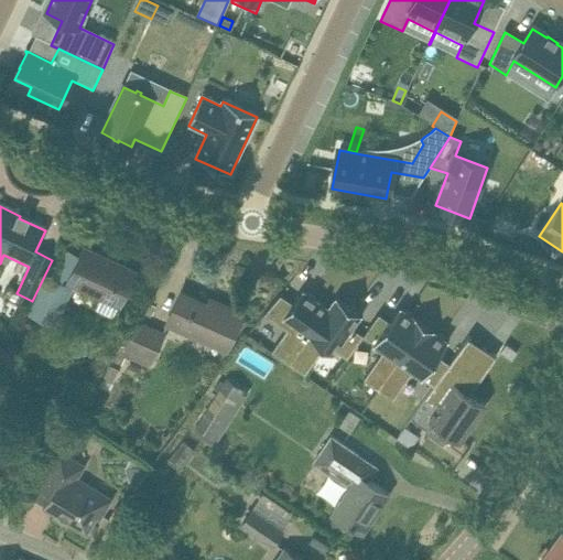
[(114,320),(133,275),(100,259),(100,258),(83,250),(67,283),(103,300),(97,312),(114,320)]
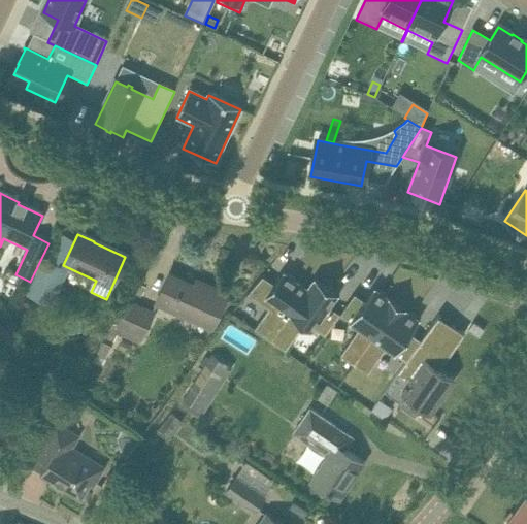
[(26,299),(44,307),(61,271),(43,263),(26,299)]
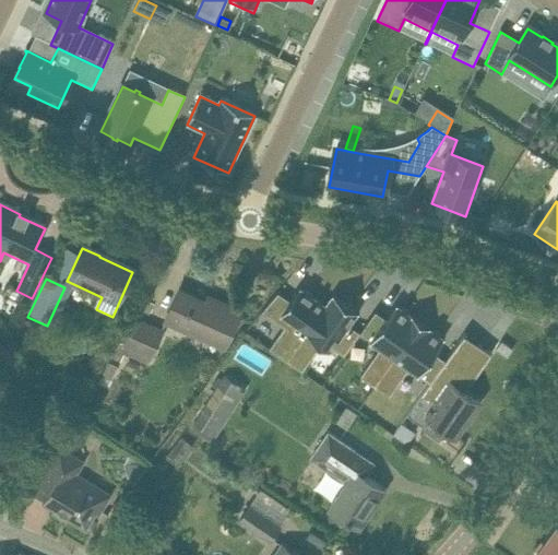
[(285,363),(323,307),(300,291),(300,290),(299,288),(289,303),(277,294),(261,314),(283,330),(268,351),(285,363)]
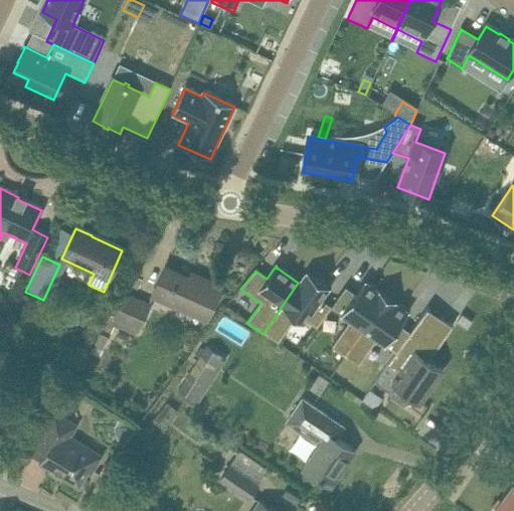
[(164,270),(156,288),(151,298),(205,323),(212,308),(220,289),(198,280),(196,284),(164,270)]
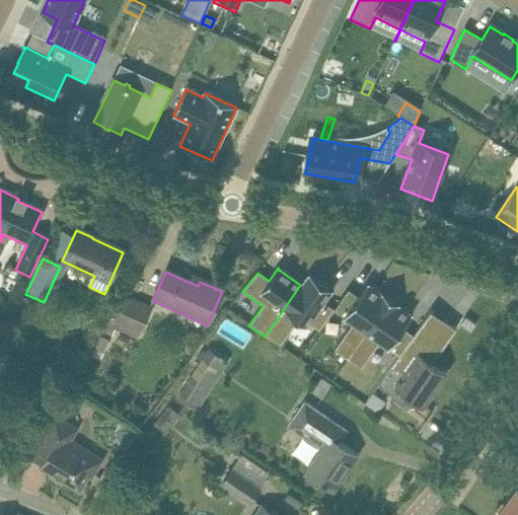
[(318,332),(334,311),(334,310),(323,304),(331,293),(333,293),(333,292),(308,275),(307,276),(308,276),(302,286),(300,285),(265,337),(280,347),(297,321),(307,328),(308,327),(307,326),(308,324),(318,332)]
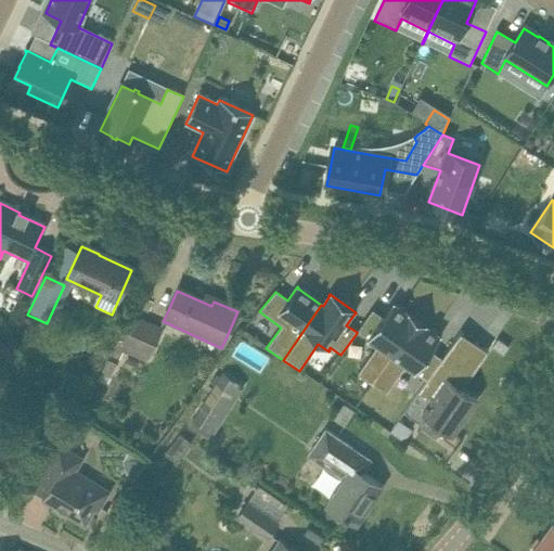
[(371,386),(417,320),(408,314),(408,315),(394,305),(395,305),(394,304),(383,319),(372,311),(357,332),(357,333),(366,341),(365,342),(366,343),(368,342),(376,348),(357,375),(371,386)]
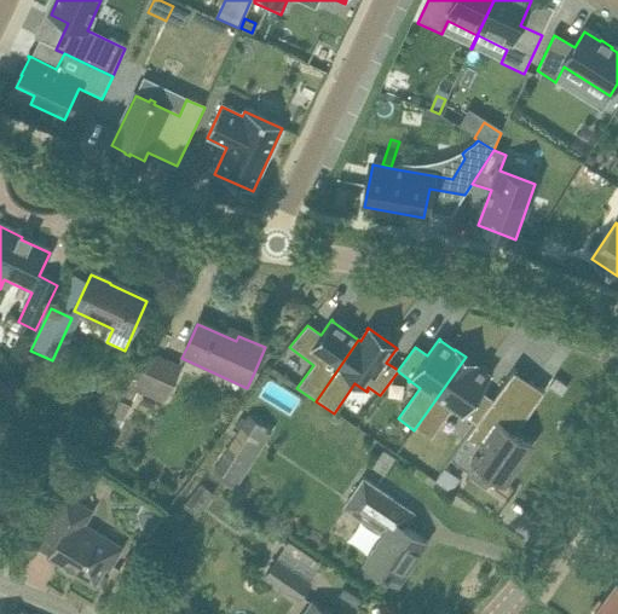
[(27,380),(34,361),(23,357),(15,374),(27,380)]
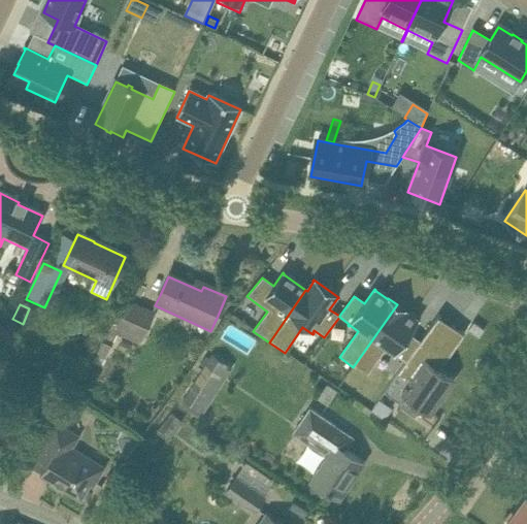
[(137,347),(152,316),(128,304),(118,327),(112,325),(95,359),(104,363),(114,337),(137,347)]
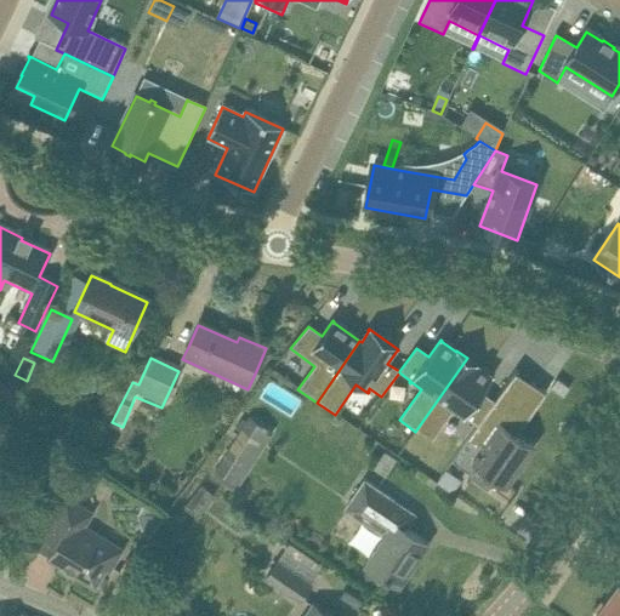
[(477,365),(467,358),(415,432),(432,443),(453,412),(462,418),(462,420),(464,421),(465,418),(477,427),(495,403),(483,394),(494,377),(493,376),(493,377),(477,366),(477,365)]
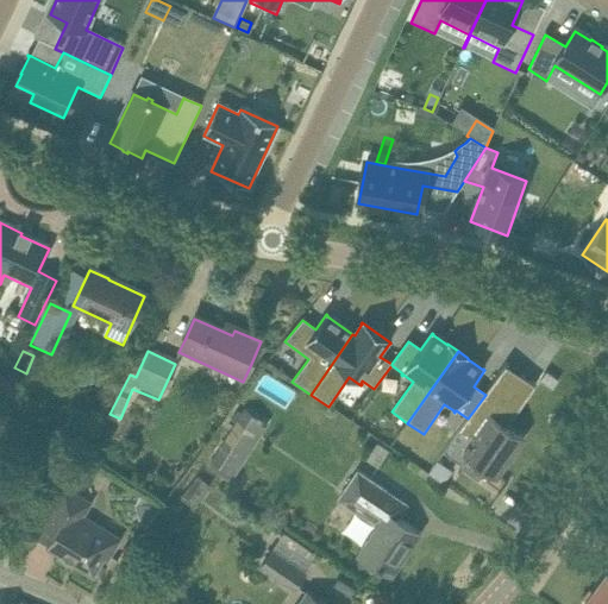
[(557,383),(546,375),(539,383),(551,391),(557,383)]
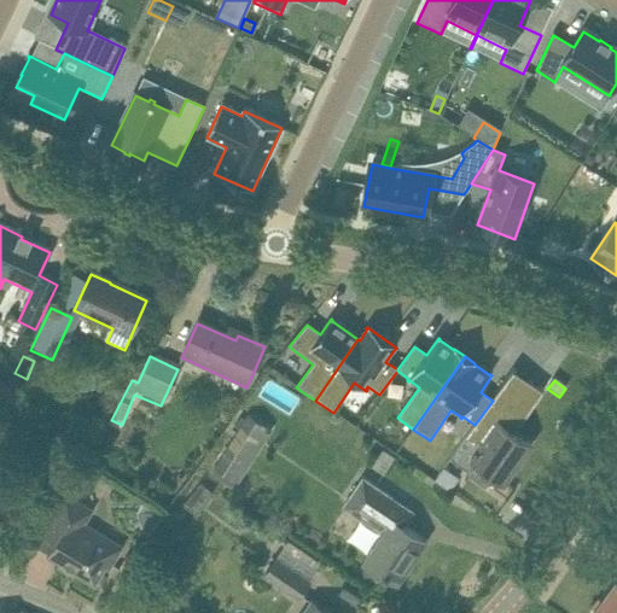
[(210,478),(232,491),(236,485),(237,486),(280,419),(255,403),(210,478)]
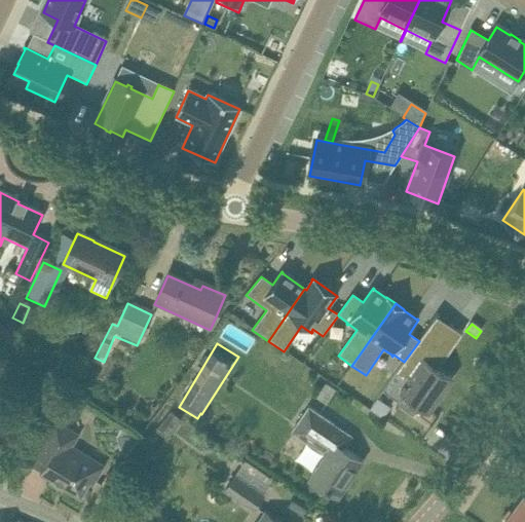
[(424,362),(402,394),(428,412),(450,380),(424,362)]
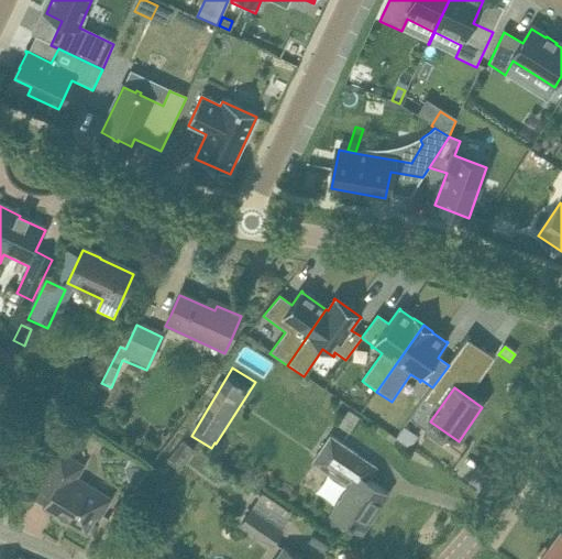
[(404,427),(395,437),(408,447),(417,436),(404,427)]
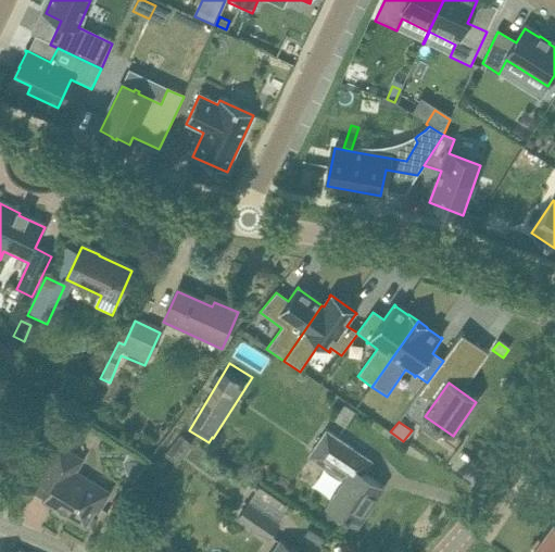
[(79,423),(67,427),(71,439),(83,435),(79,423)]
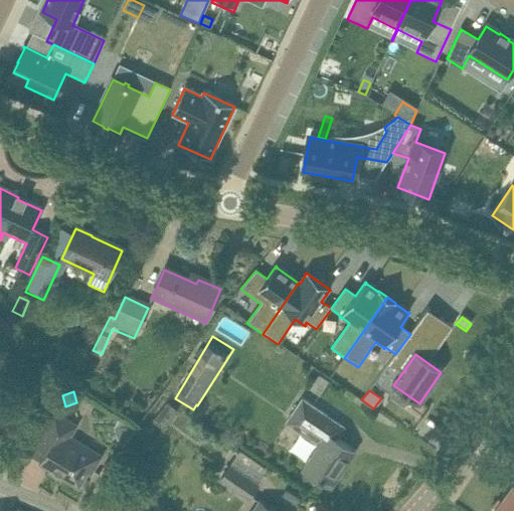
[(340,467),(351,452),(319,430),(327,418),(310,406),(302,400),(285,426),(317,448),(303,469),(314,477),(331,488),(344,470),(340,467)]
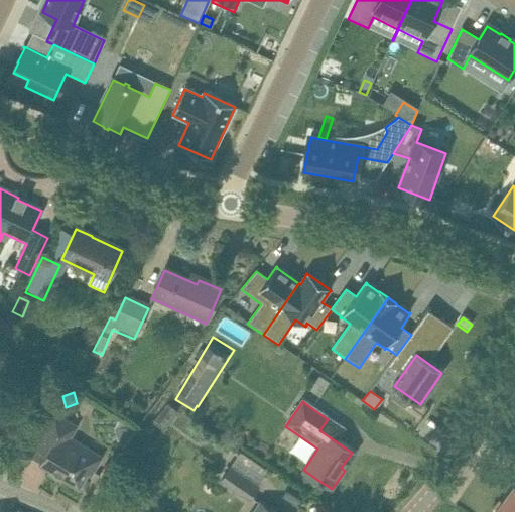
[(45,455),(38,466),(79,490),(87,476),(91,478),(100,463),(68,443),(77,429),(54,415),(34,448),(45,455)]
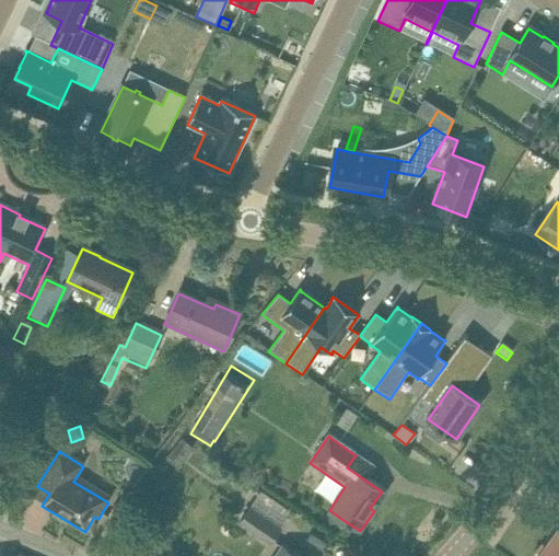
[(247,509),(237,524),(269,546),(280,530),(247,509)]
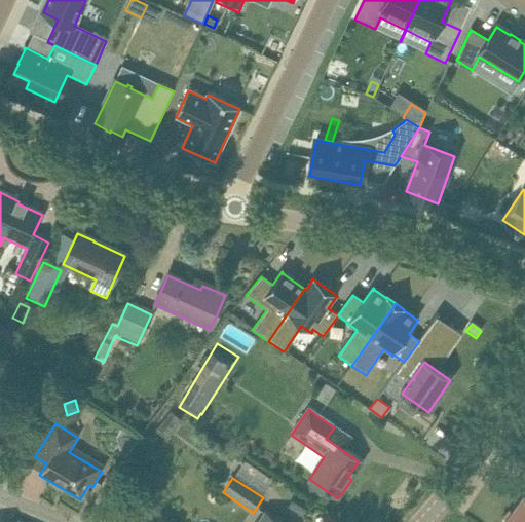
[(524,521),(524,498),(507,521),(524,521)]
